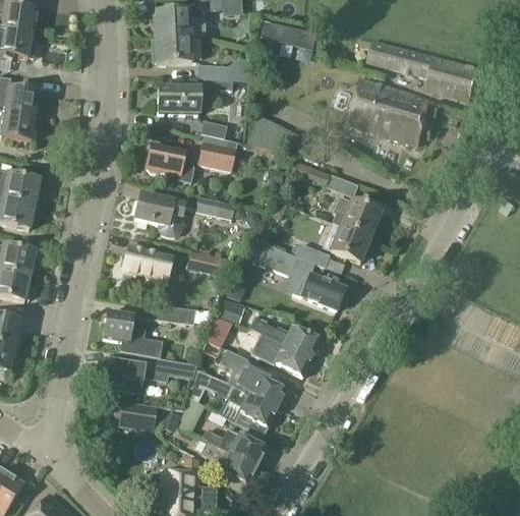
[(0,27),(32,33),(35,8),(7,4),(8,0),(0,0),(0,27)]
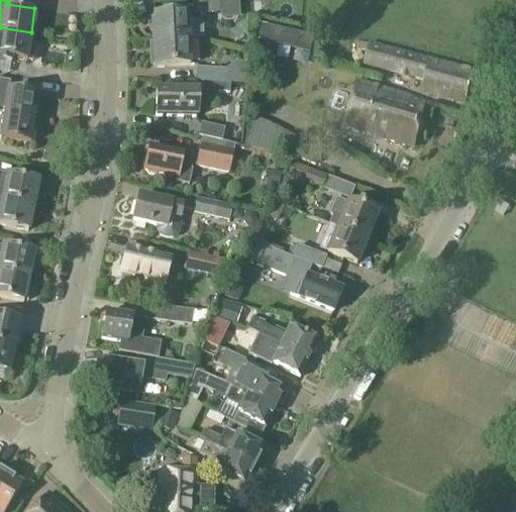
[(193,0),(194,11),(223,9),(223,0),(193,0)]
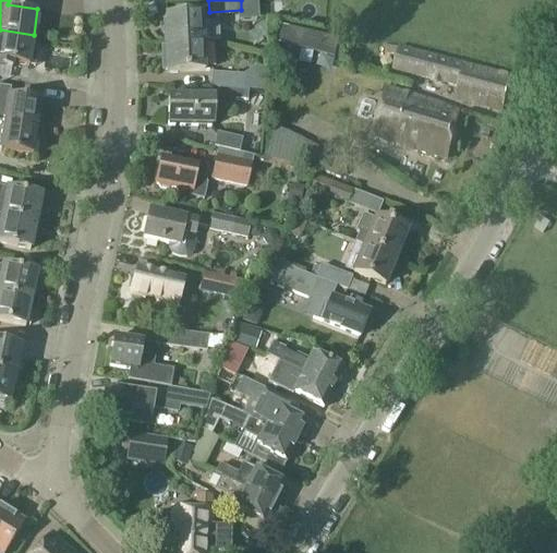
[(167,40),(204,39),(220,38),(219,19),(204,20),(203,11),(166,13),(167,40)]
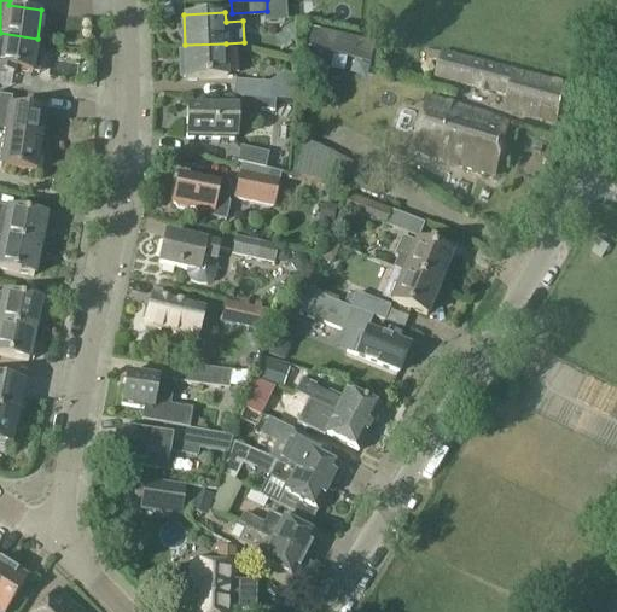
[(372,59),(377,41),(314,24),(308,42),(372,59)]
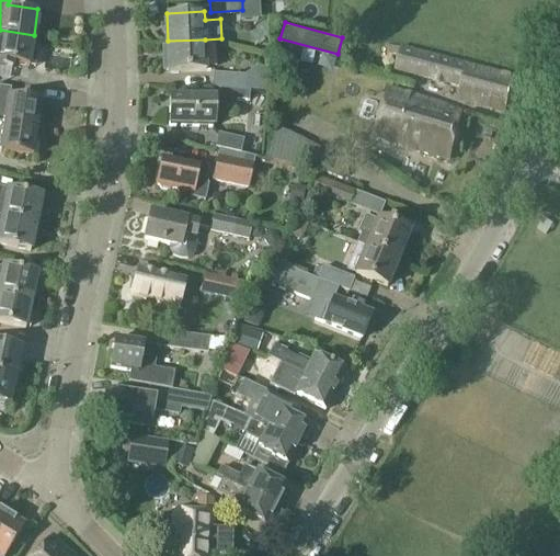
[(34,35),(0,30),(0,61),(13,64),(13,59),(30,63),(30,61),(35,63),(37,47),(32,46),(34,35)]
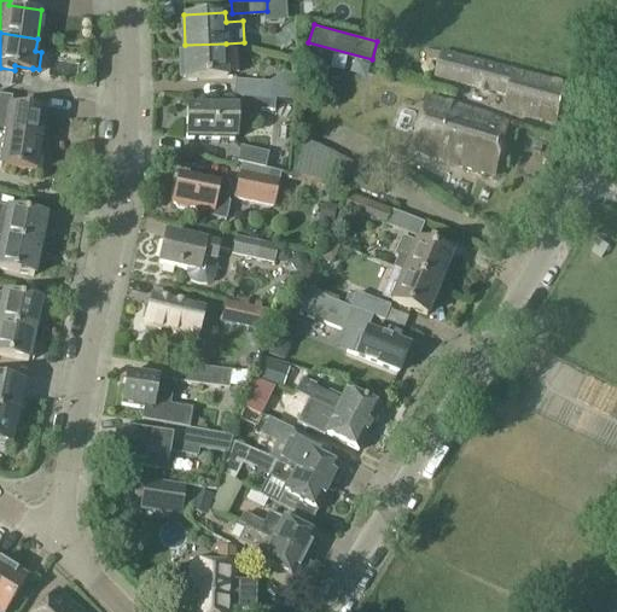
[(226,44),(185,45),(186,76),(227,75),(226,44)]
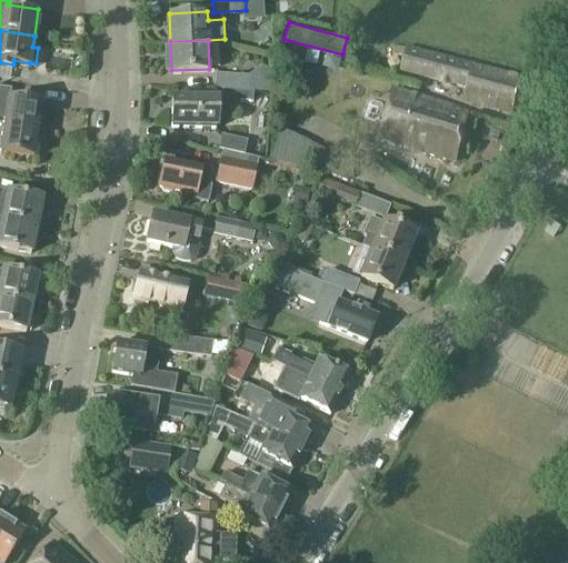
[(520,74),(476,61),(408,41),(401,63),(469,82),(466,96),(511,109),(520,74)]
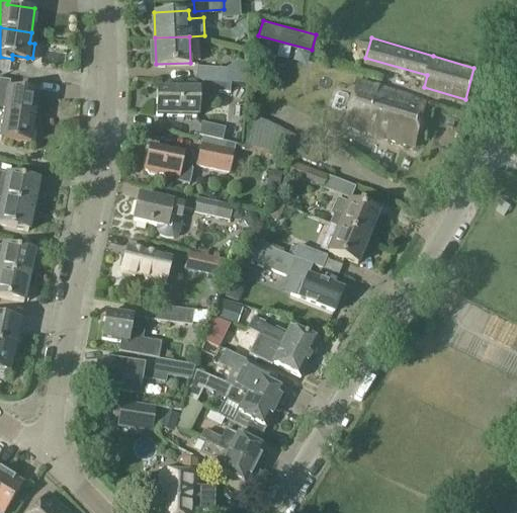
[(197,64),(196,78),(227,80),(228,66),(197,64)]
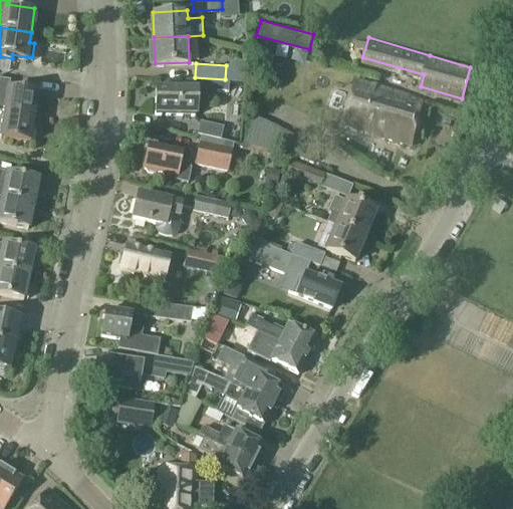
[(0,76),(0,108),(35,114),(38,90),(8,85),(9,77),(0,76)]
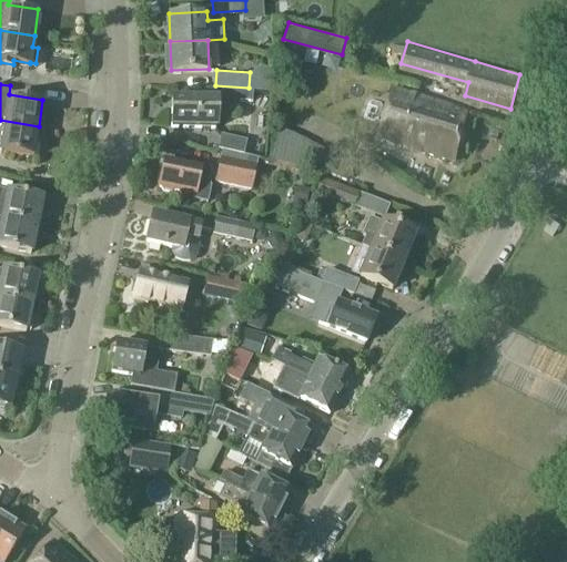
[(436,95),(436,96),(395,84),(382,133),(456,154),(469,105),(436,95)]
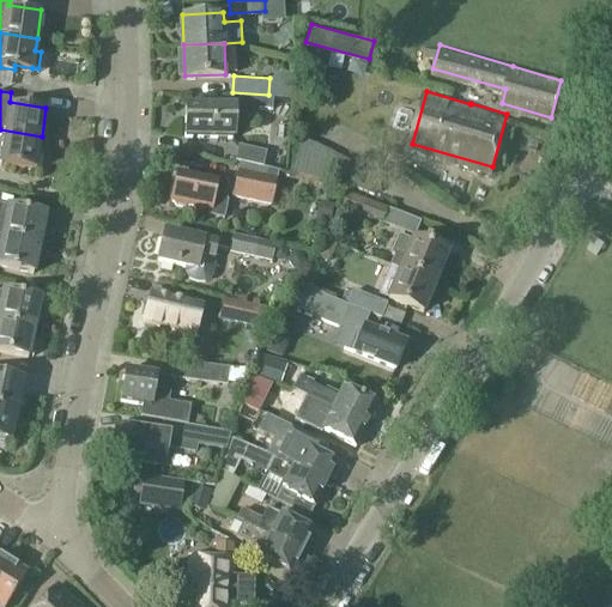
[(186,133),(234,134),(234,110),(259,111),(259,105),(268,105),(268,95),(238,93),(238,102),(187,101),(186,133)]
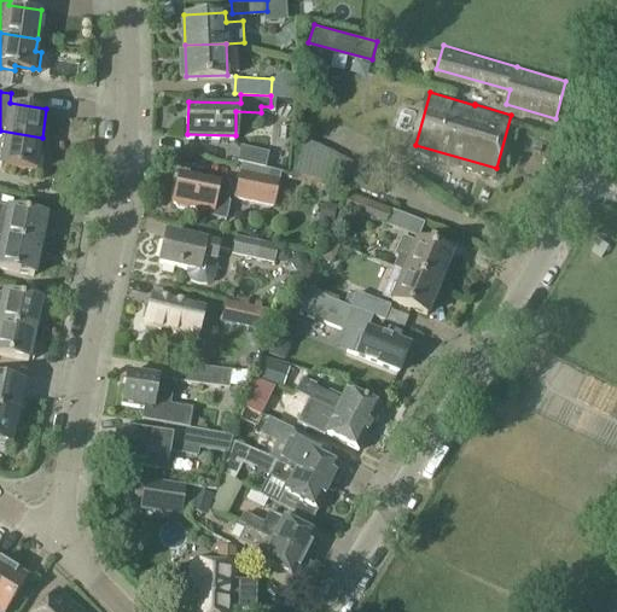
[(0,130),(0,161),(38,167),(42,138),(0,130)]
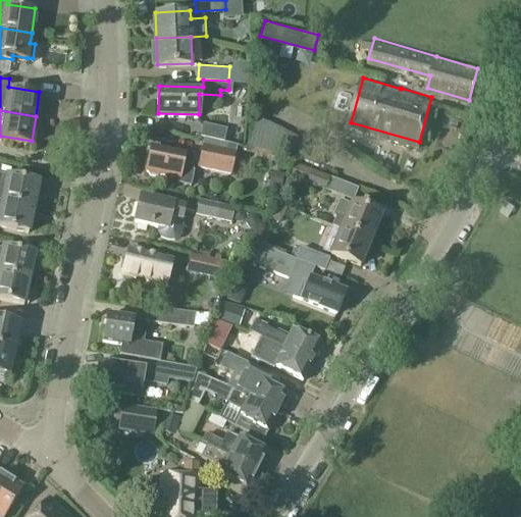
[(255,114),(247,149),(276,155),(277,150),(318,164),(325,147),(299,136),(272,120),(255,114)]
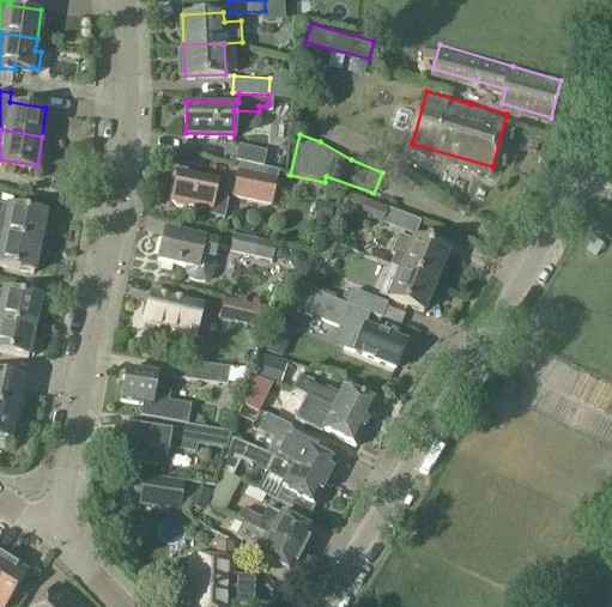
[(240,159),(280,168),(283,158),(266,155),(268,147),(240,141),(236,158),(240,158),(240,159)]
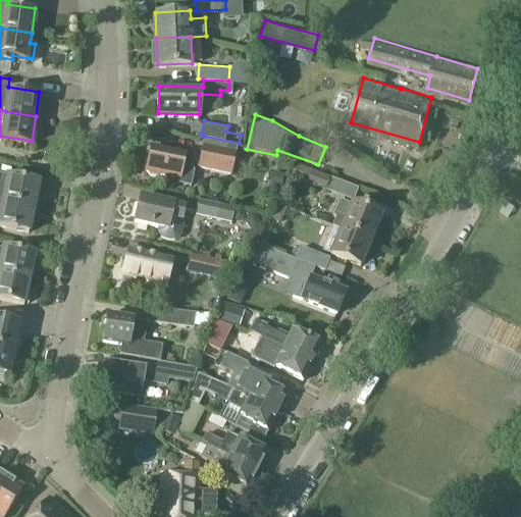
[(158,173),(164,170),(179,173),(179,178),(192,181),(195,166),(193,163),(194,161),(199,162),(198,164),(232,171),(239,143),(204,136),(201,152),(187,149),(186,148),(169,145),(168,147),(152,144),(150,155),(147,157),(145,163),(148,166),(147,167),(148,167),(151,172),(158,173)]
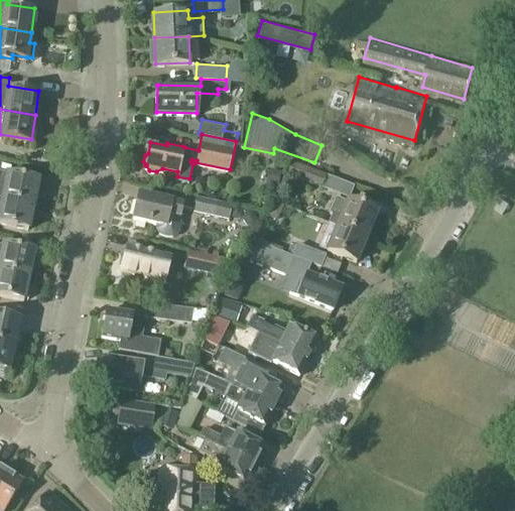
[(292,159),(287,172),(310,181),(315,168),(292,159)]
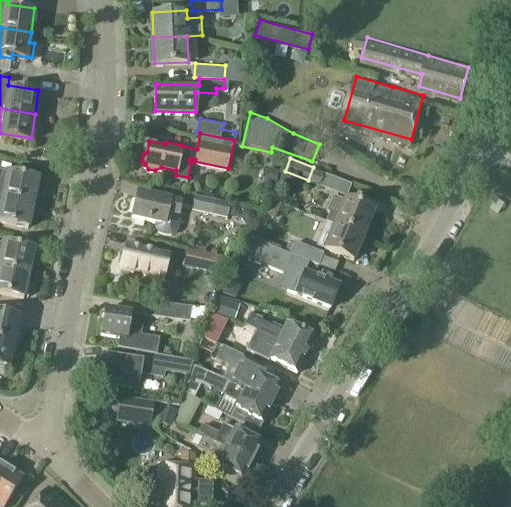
[(264,181),(276,183),(279,167),(267,165),(264,181)]
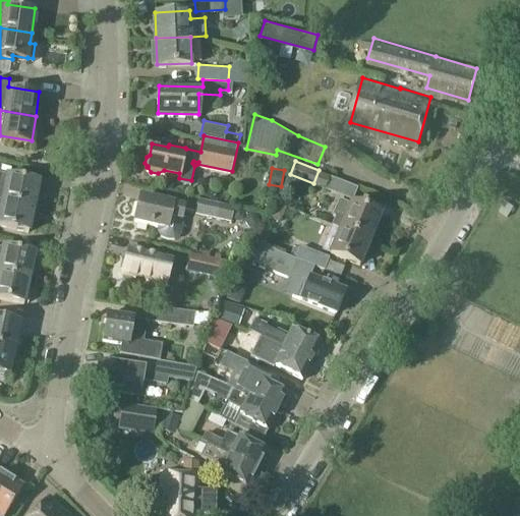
[(0,196),(2,197),(35,204),(40,178),(7,171),(7,172),(0,170),(0,196)]
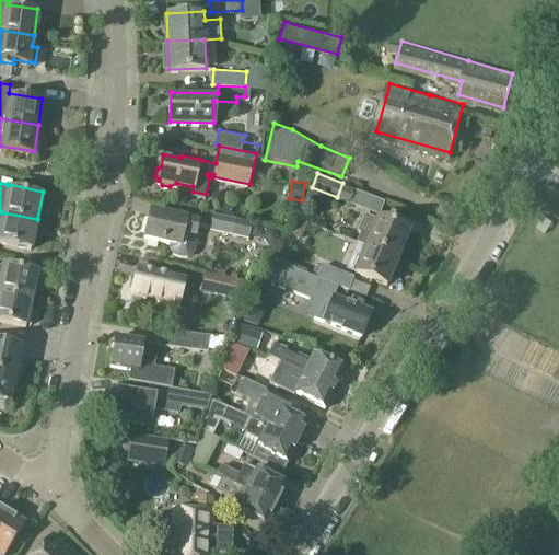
[(354,187),(349,200),(380,212),(385,199),(354,187)]
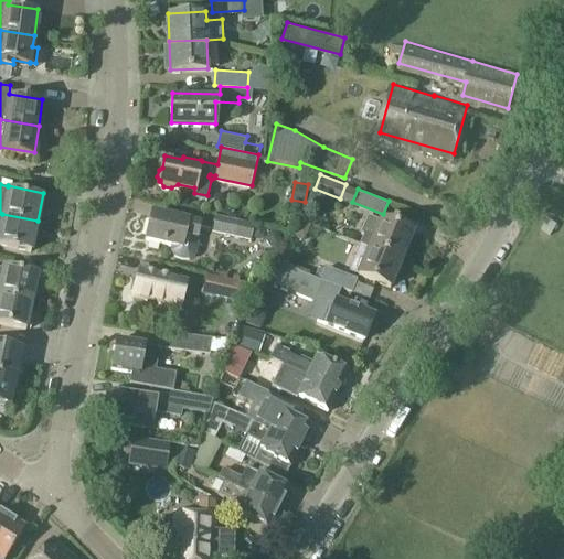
[(152,211),(147,236),(174,242),(174,246),(177,250),(181,253),(185,254),(190,253),(194,250),(197,246),(198,238),(198,234),(201,221),(152,211)]
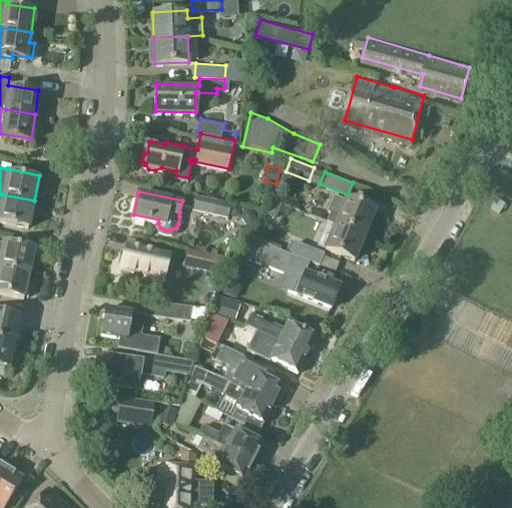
[(375,207),(345,195),(334,191),(328,207),(331,208),(327,216),(335,220),(365,232),(375,207)]
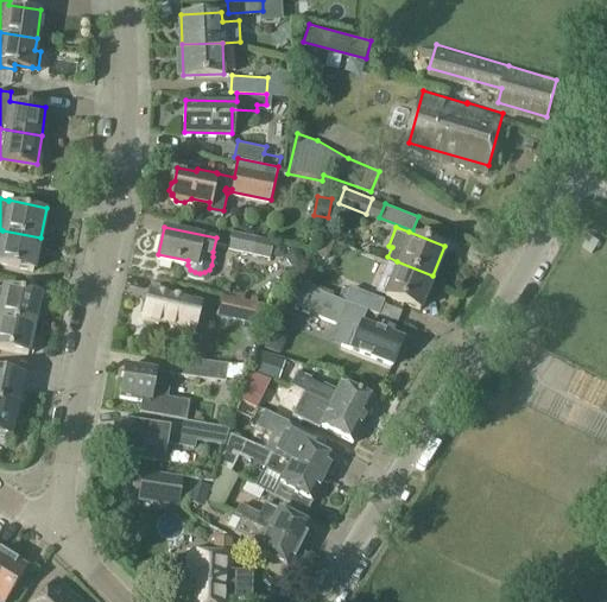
[(232,228),(227,246),(271,257),(274,239),(232,228)]
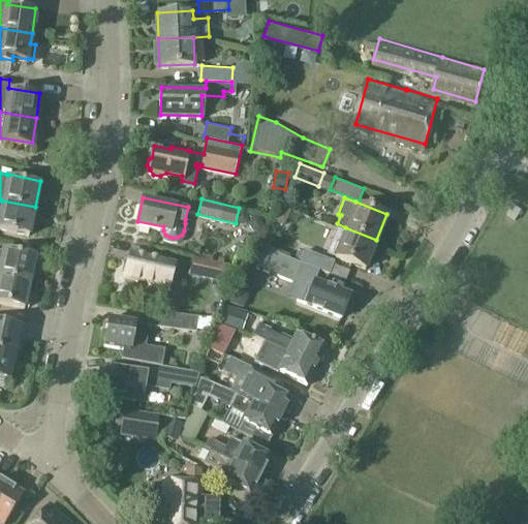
[(0,199),(0,227),(30,235),(30,230),(35,207),(2,201),(0,199)]
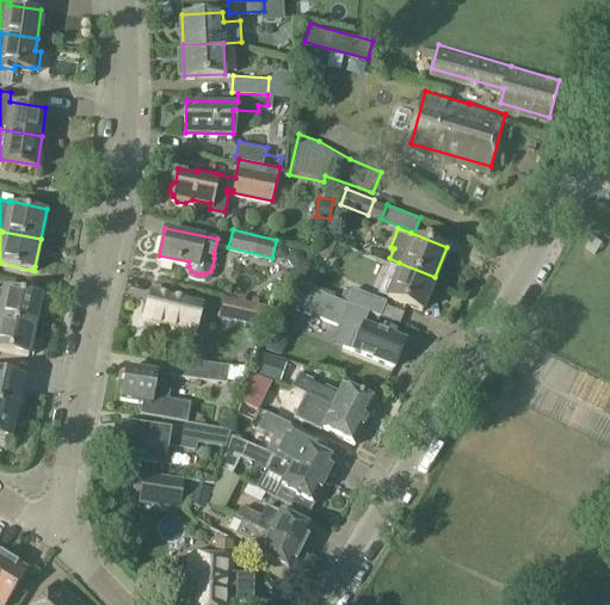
[(288,257),(293,264),(299,265),(305,263),(306,257),(301,248),(295,247),(289,249),(288,257)]
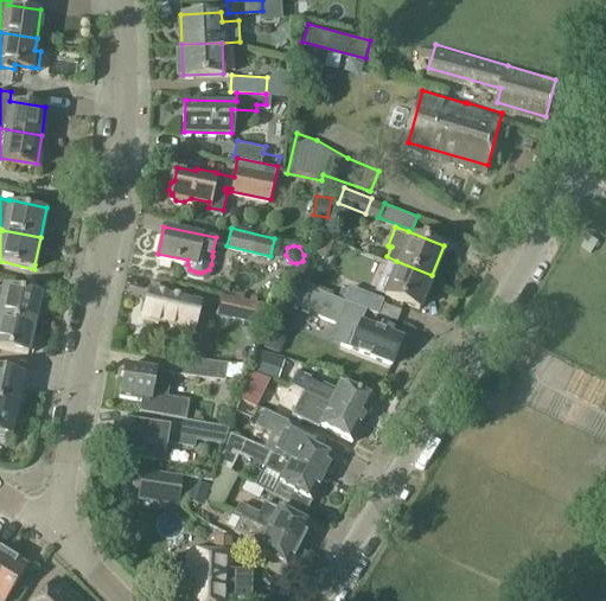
[(432,275),(396,261),(384,291),(420,305),(432,275)]
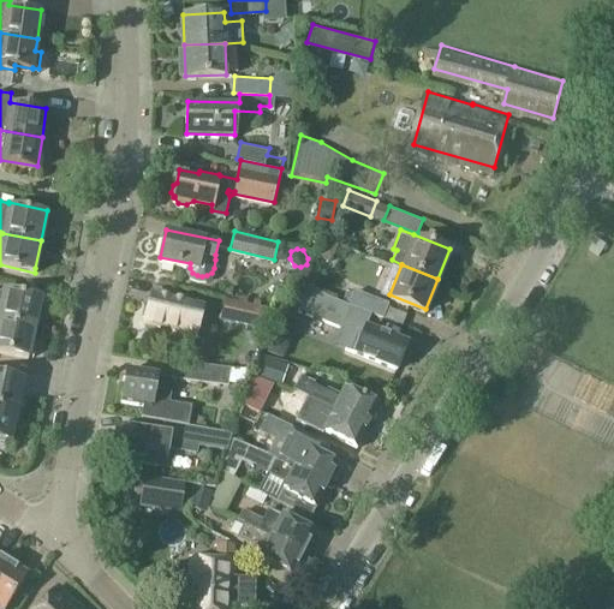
[(308,285),(299,308),(341,324),(351,302),(308,285)]
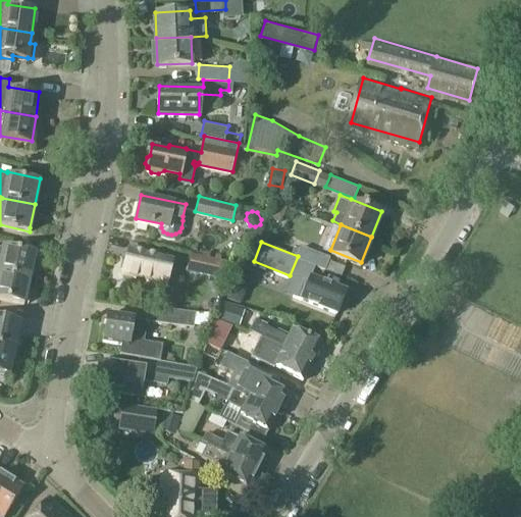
[(290,252),(325,266),(330,254),(301,243),(300,246),(294,244),(290,252)]
